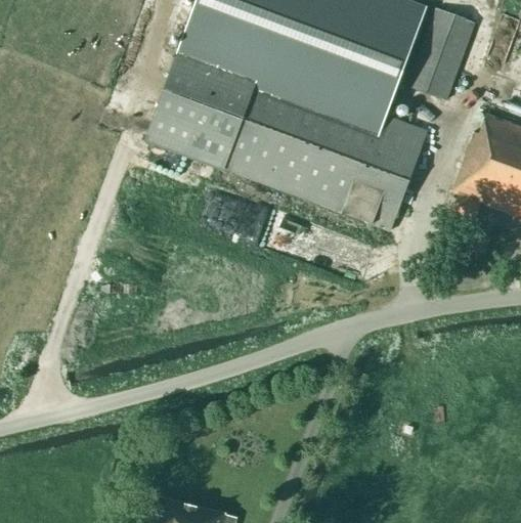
[(426,10),(399,0),(199,0),(146,140),(391,230),(428,131),(387,116),(426,10)]
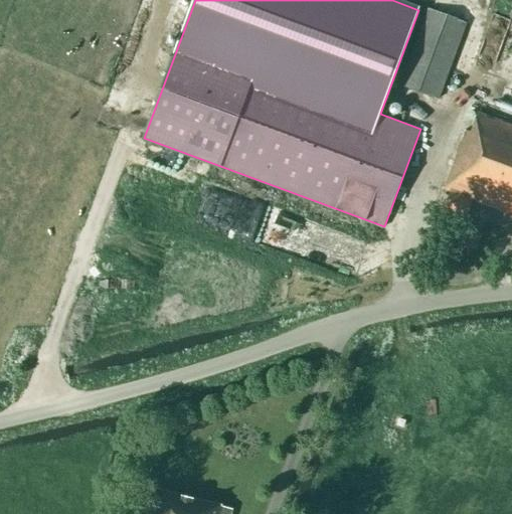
[(402,84),(441,98),(468,22),(431,8),(402,84)]
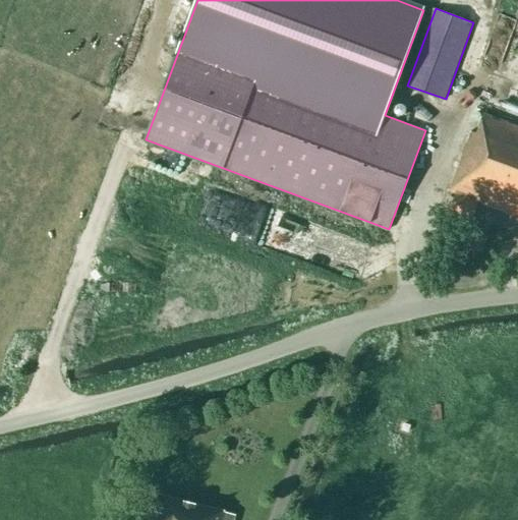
[(517,113),(509,110),(505,119),(485,112),(477,133),(473,131),(452,191),(457,192),(451,210),(474,218),(480,201),(517,215),(517,113)]
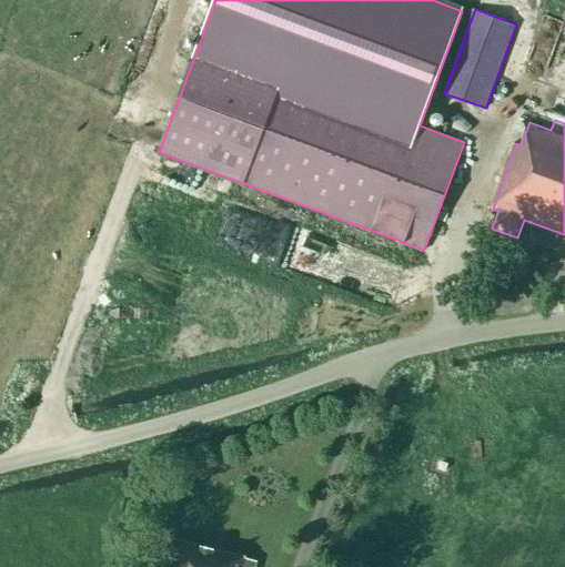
[(256,566),(259,562),(248,558),(248,557),(171,538),(162,566),(256,566)]
